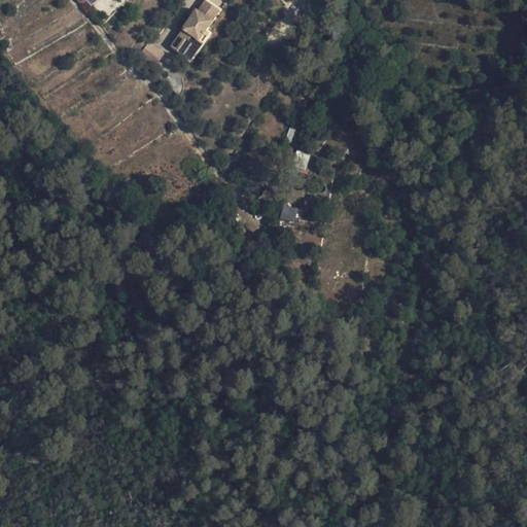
[(127,11),(133,4),(128,0),(126,0),(120,5),(127,11)]
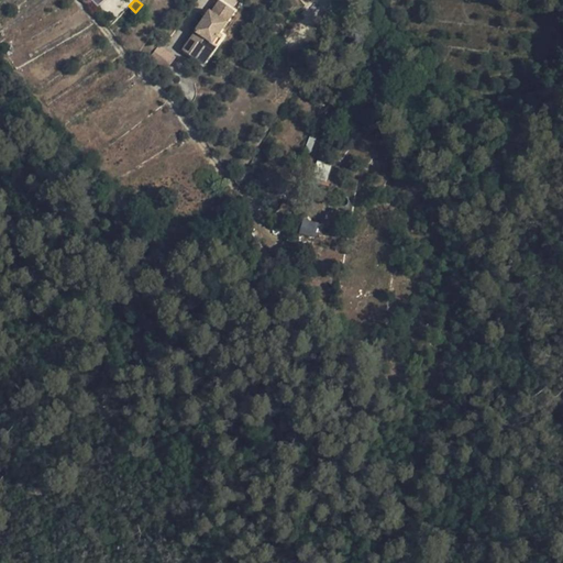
[(234,11),(219,1),(211,12),(209,10),(181,50),(196,59),(205,46),(212,52),(222,37),(218,34),(234,11)]
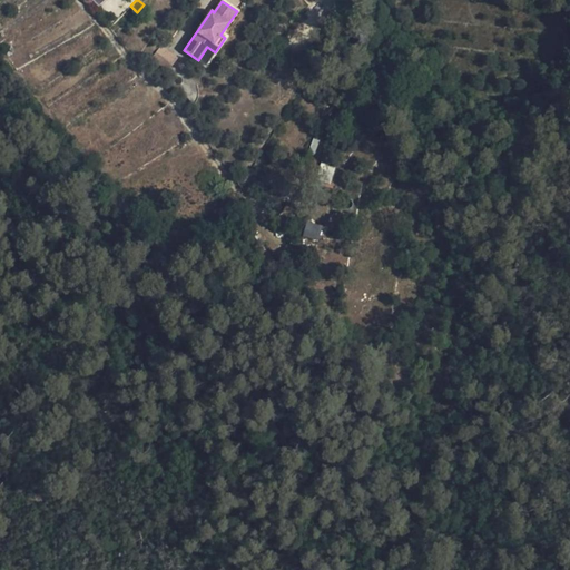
[(160,46),(150,58),(168,72),(178,58),(160,46)]
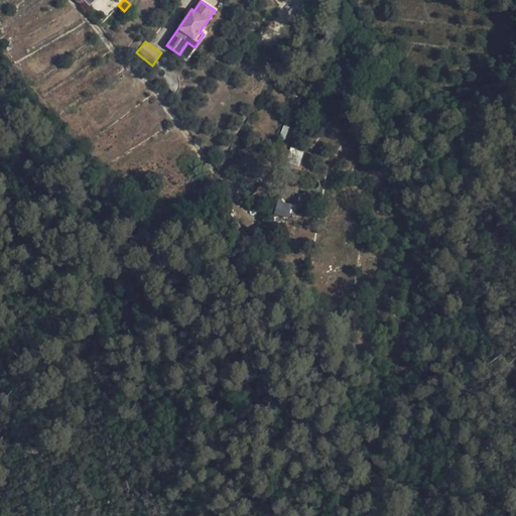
[(186,59),(195,47),(187,42),(179,54),(186,59)]
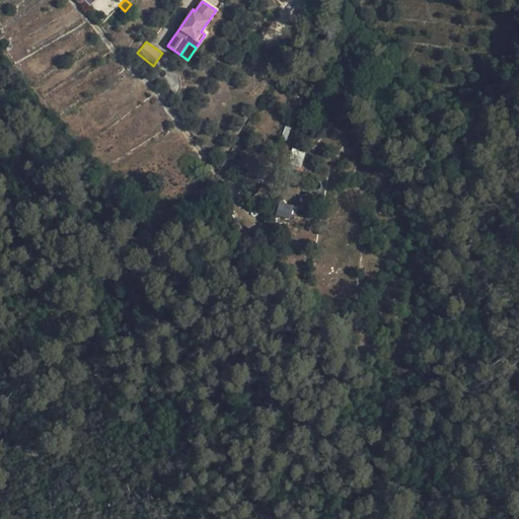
[(280,202),(276,214),(290,218),(294,205),(280,202)]
